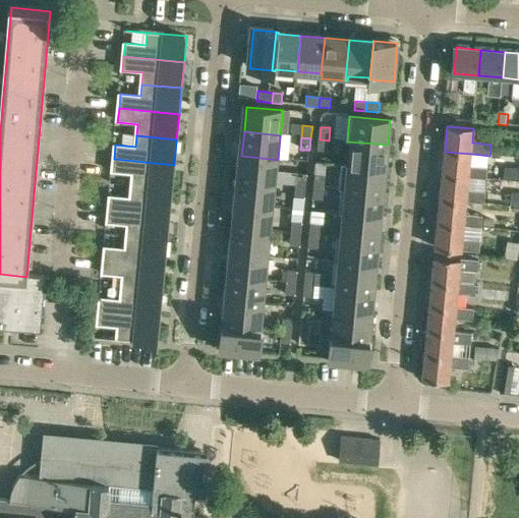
[(329,140),(320,139),(319,151),(328,152),(329,140)]
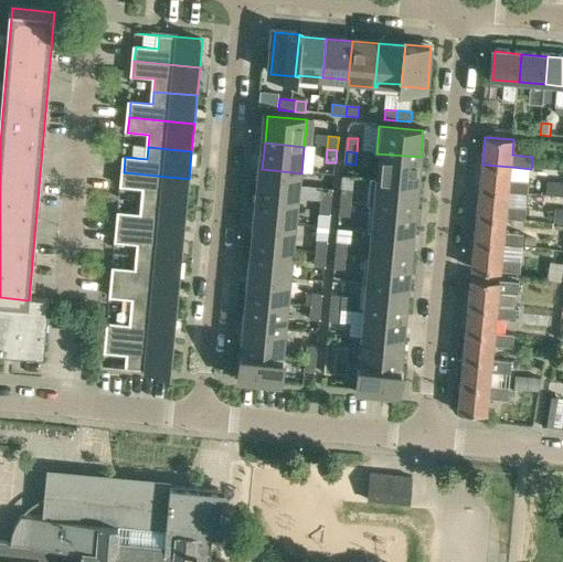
[(418,183),(421,157),(376,154),(375,154),(381,155),(379,179),(371,178),(371,179),(418,183)]
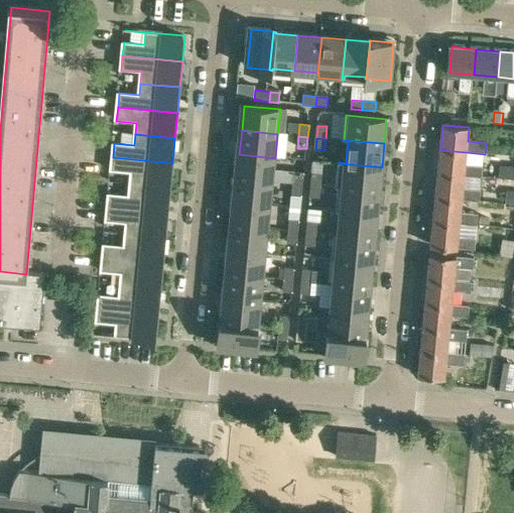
[(440,150),(438,174),(465,176),(482,178),(483,166),(466,165),(467,152),(440,150)]
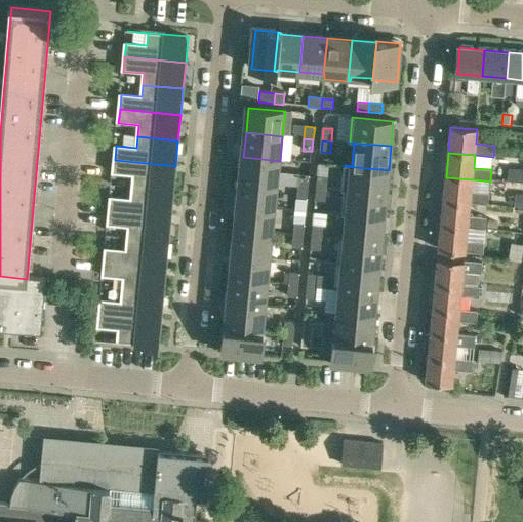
[(277,186),(280,161),(243,157),(241,182),(277,186)]
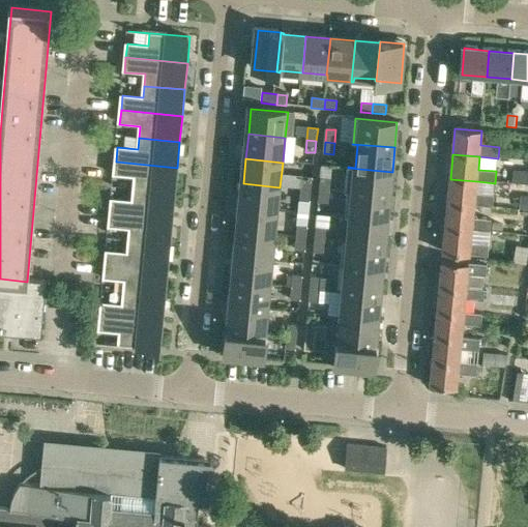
[(174,194),(177,168),(116,162),(114,176),(135,178),(134,189),(174,194)]
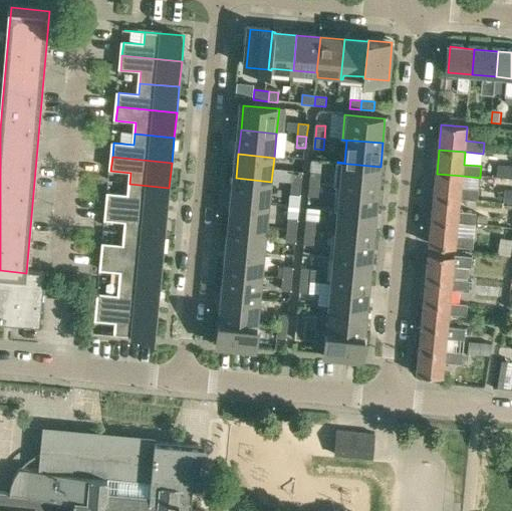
[(377,191),(380,167),(337,163),(335,187),(377,191)]
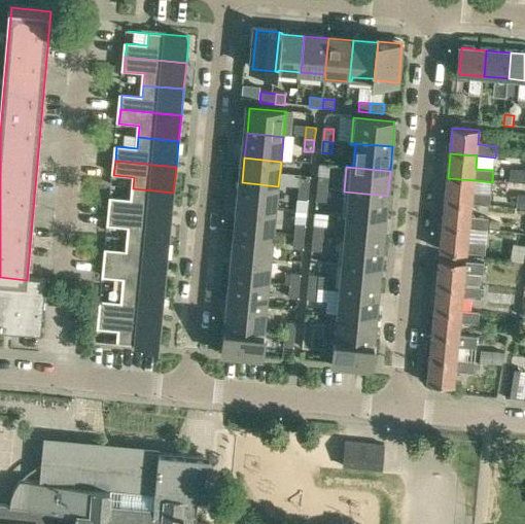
[(310,189),(311,177),(301,176),(300,188),(310,189)]
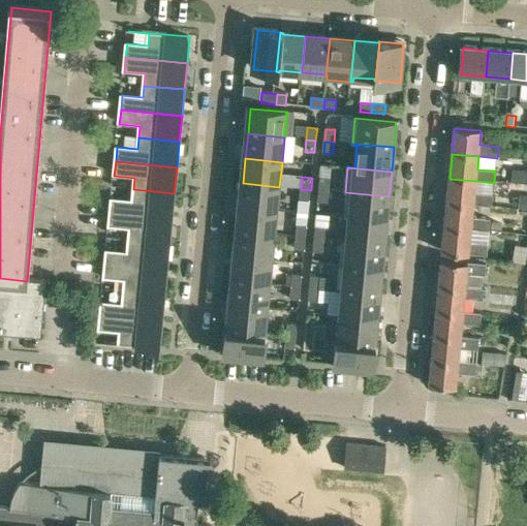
[(331,179),(320,178),(319,191),(330,192),(331,179)]
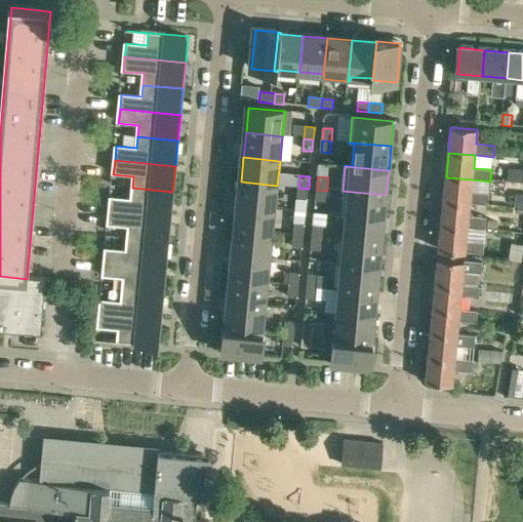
[(443,202),(470,204),(488,205),(489,195),(471,193),(473,179),(446,177),(443,202)]
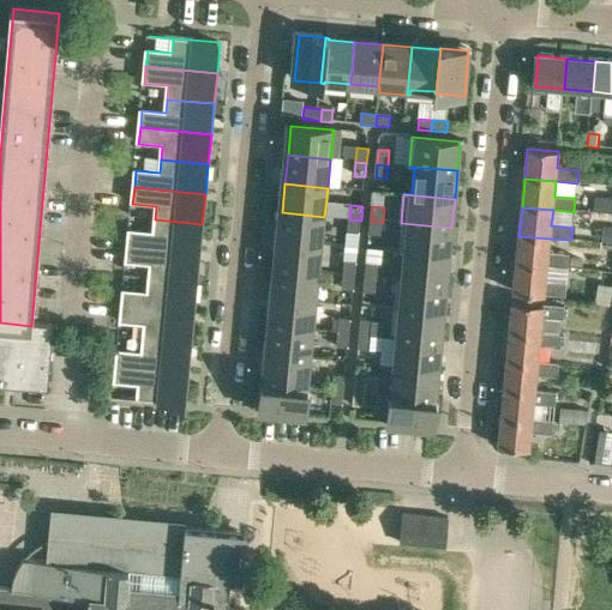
[(322,246),(324,217),(282,212),(280,241),(322,246)]
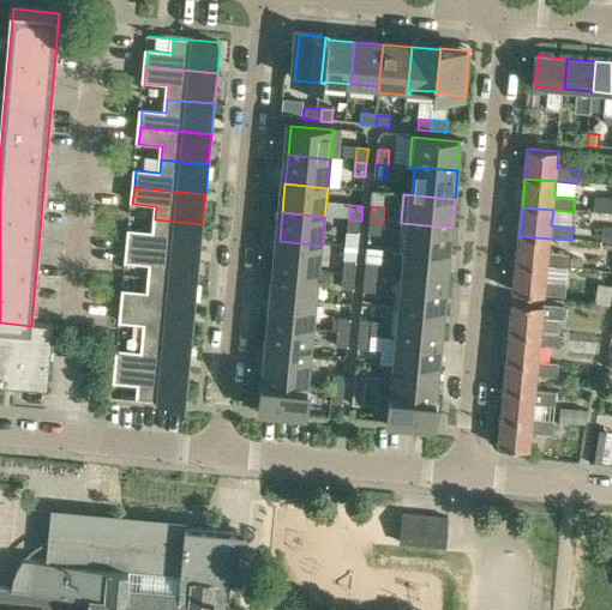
[(199,254),(202,224),(155,219),(154,233),(130,230),(129,247),(199,254)]
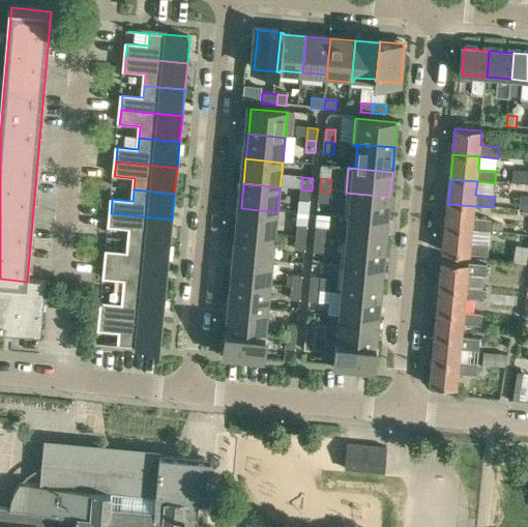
[(312,191),(301,189),(300,202),(311,203),(312,191)]
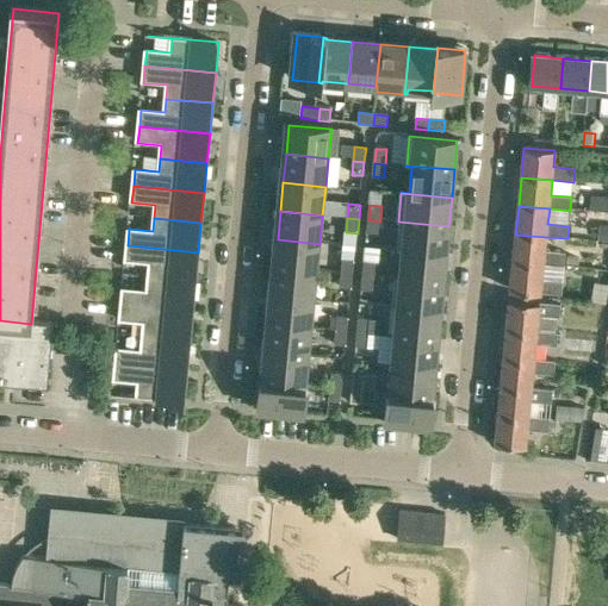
[(380,222),(368,220),(367,233),(379,235),(380,222)]
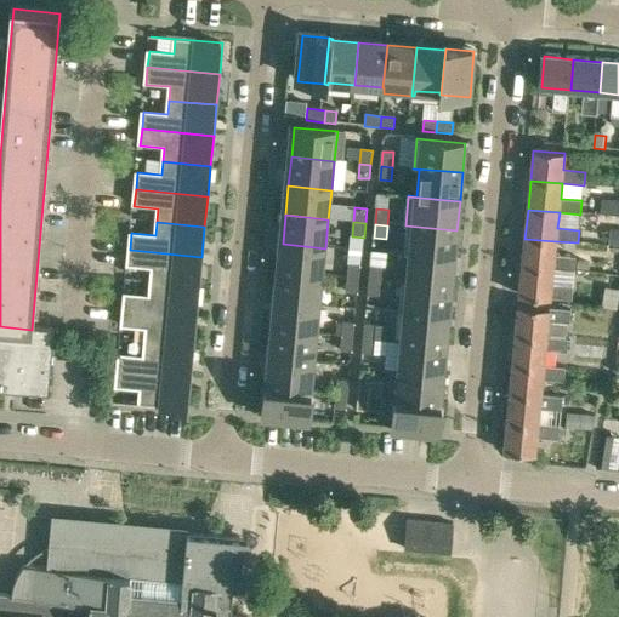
[(454,260),(456,230),(405,226),(405,227),(408,227),(405,255),(454,260)]
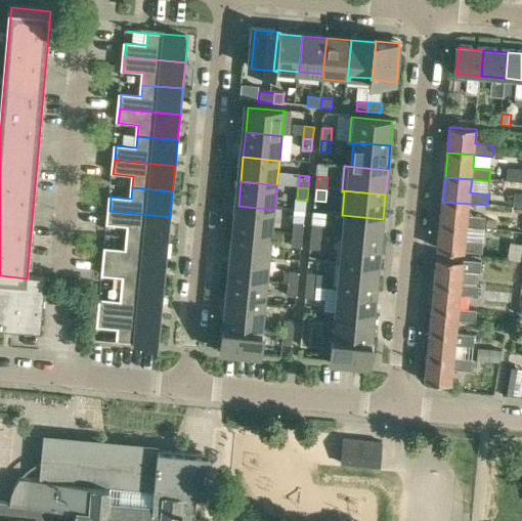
[(440,225),(467,227),(485,229),(486,218),(468,217),(469,204),(442,202),(440,225)]
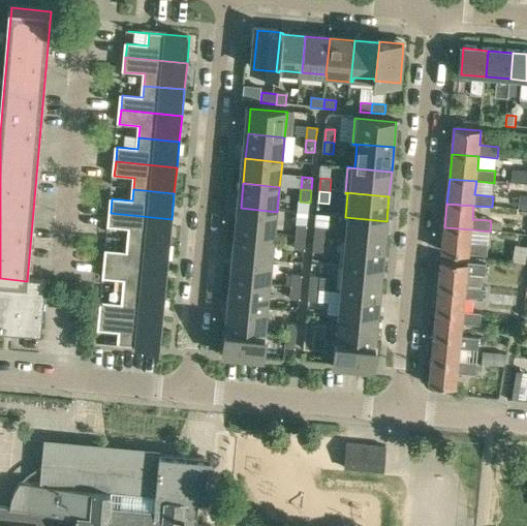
[(274,236),(277,212),(241,208),(238,233),(274,236)]
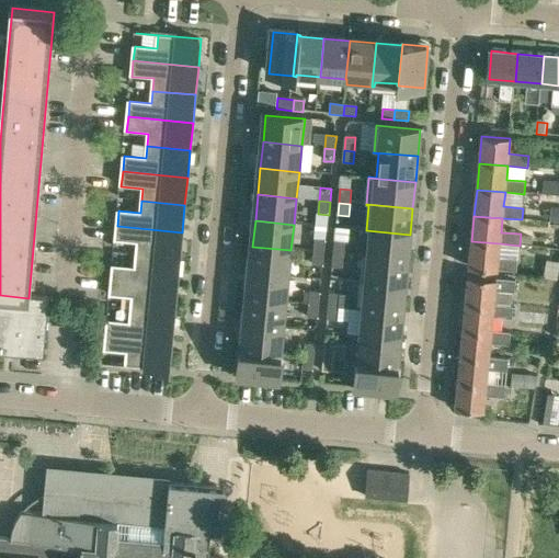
[(179,260),(182,232),(117,226),(115,241),(137,243),(136,255),(179,260)]
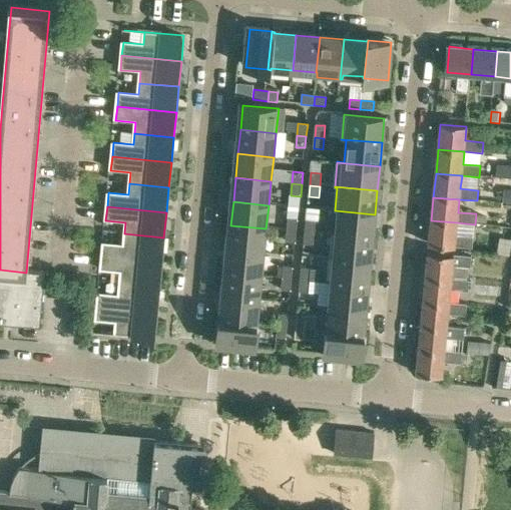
[(373,238),(375,214),(335,210),(335,213),(339,213),(337,235),(373,238)]
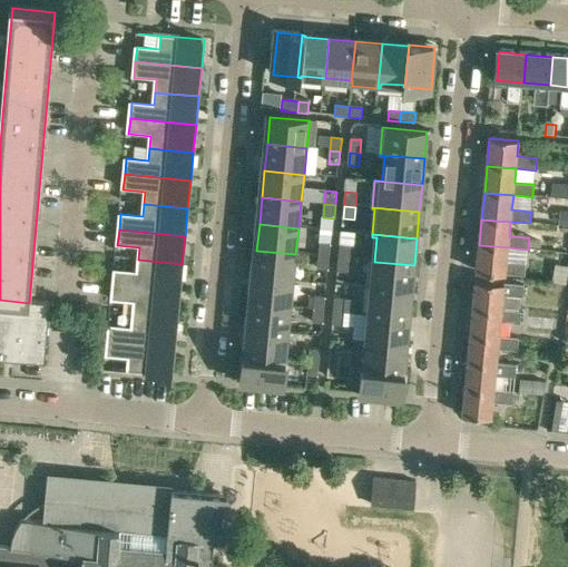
[(330,258),(331,244),(321,243),(320,257),(330,258)]
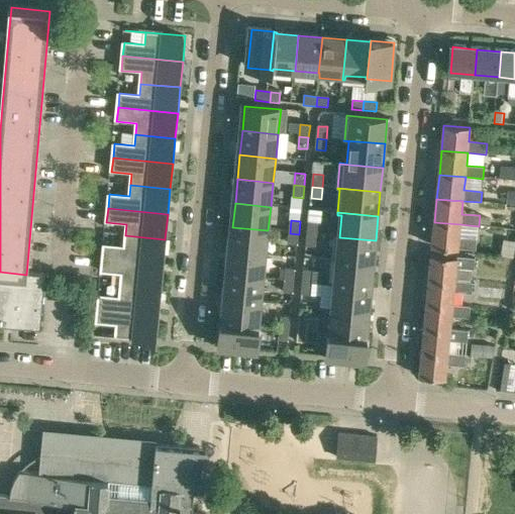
[(318,223),(308,222),(307,234),(317,235),(318,223)]
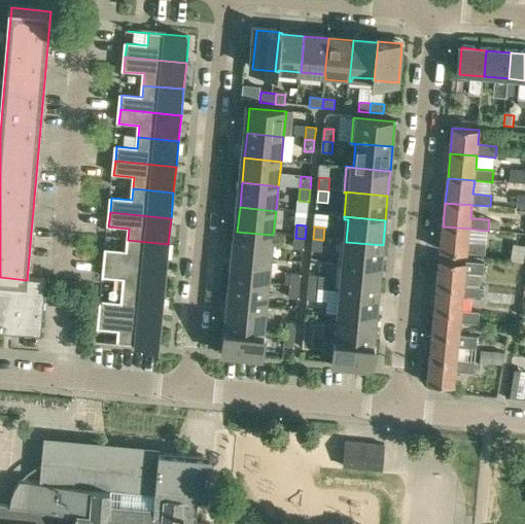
[(441,251),(486,255),(486,244),(468,243),(469,229),(443,226),(441,251)]
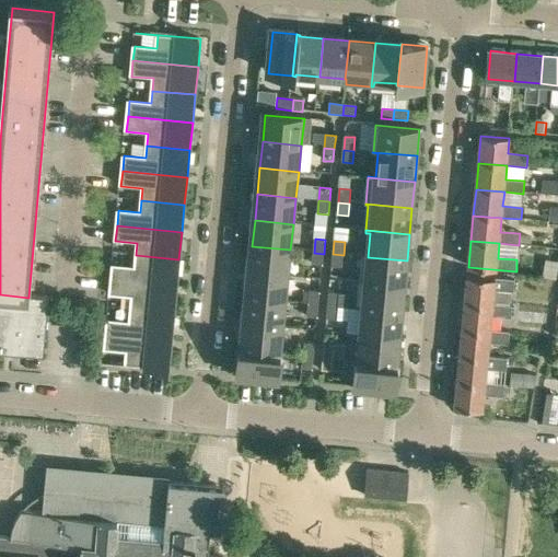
[(288,276),(290,250),(252,246),(250,273),(288,276)]
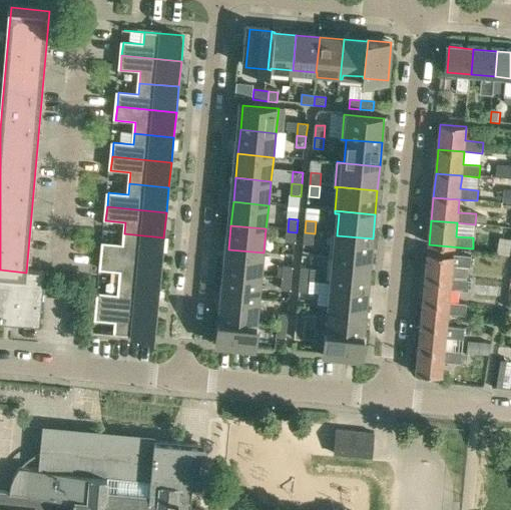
[(297,232),(288,231),(287,242),(296,243),(297,232)]
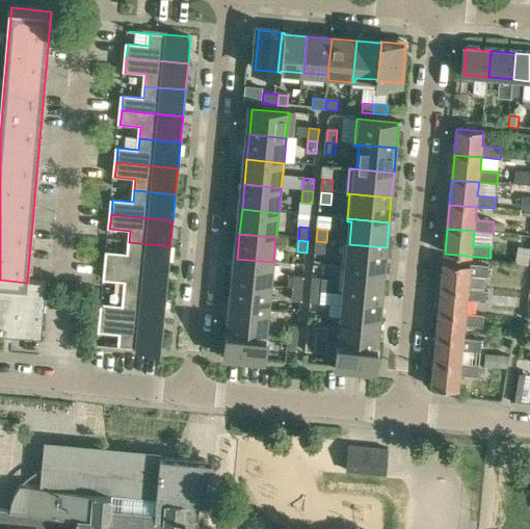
[(326,242),(316,241),(315,254),(325,255),(326,242)]
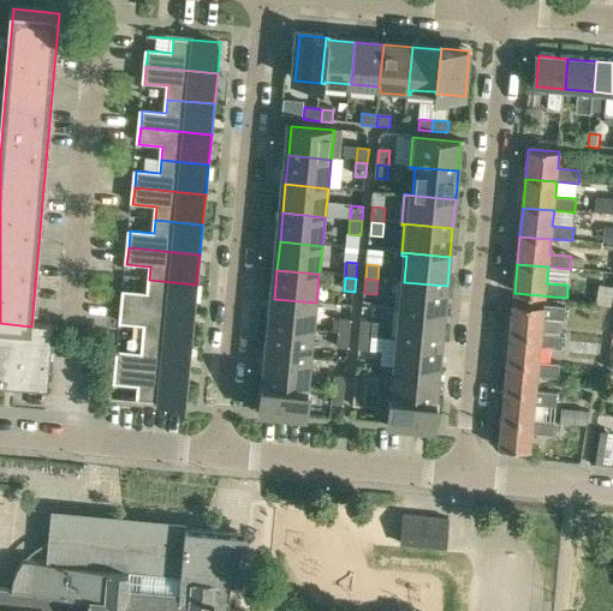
[(194,315),(196,285),(149,280),(148,293),(124,291),(123,307),(194,315)]
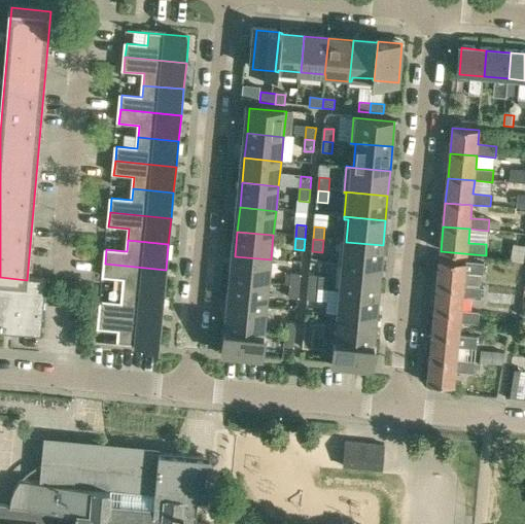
[(381,270),(383,245),(346,242),(342,242),(339,266),(381,270)]
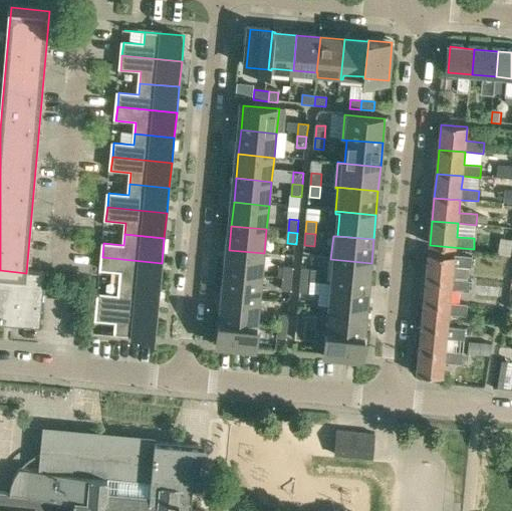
[(510,257),(511,252),(511,242),(501,239),(499,255),(510,257)]
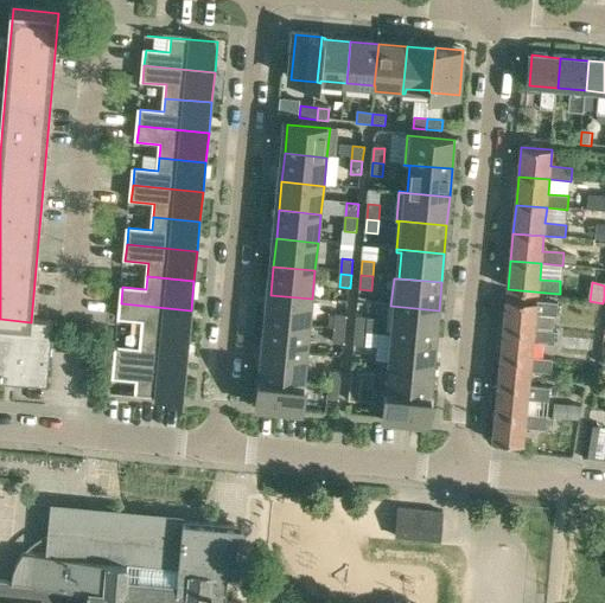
[(309,327),(312,299),(271,295),(267,324),(309,327)]
